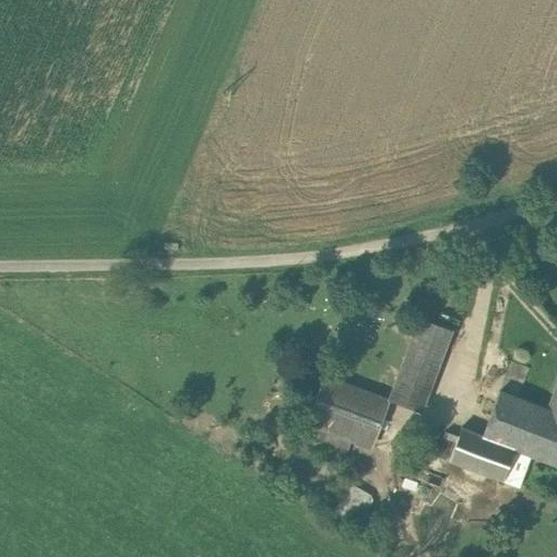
[(421,320),(398,380),(430,393),(453,332),(421,320)]
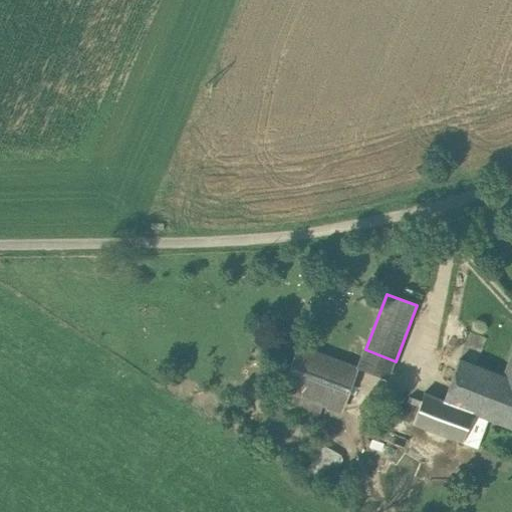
[(468,337),(463,359),(477,362),(482,341),(468,337)]
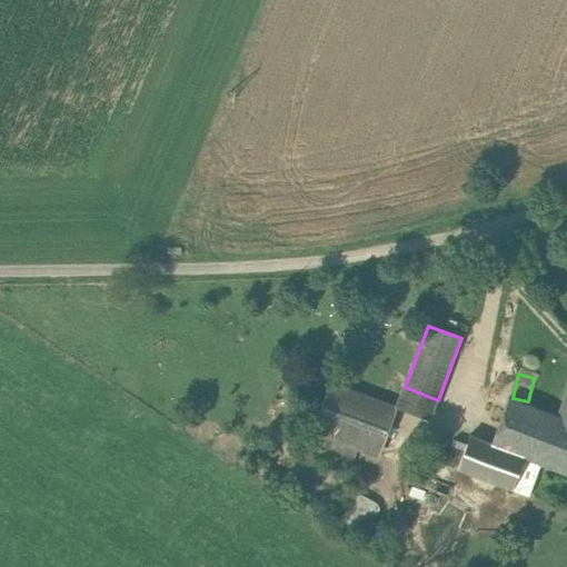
[(332,385),(315,433),(320,435),(358,449),(379,457),(397,408),(332,385)]
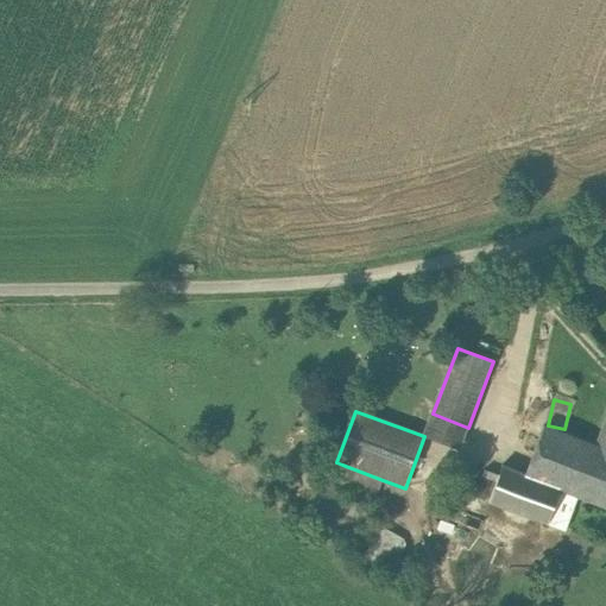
[(459,450),(468,428),(433,414),(424,436),(459,450)]
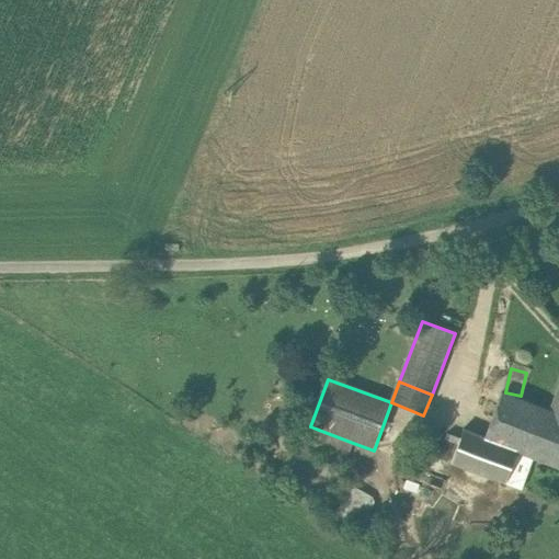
[(535,459),(558,468),(558,414),(552,412),(502,395),(486,437),(485,441),(518,453),(535,459)]
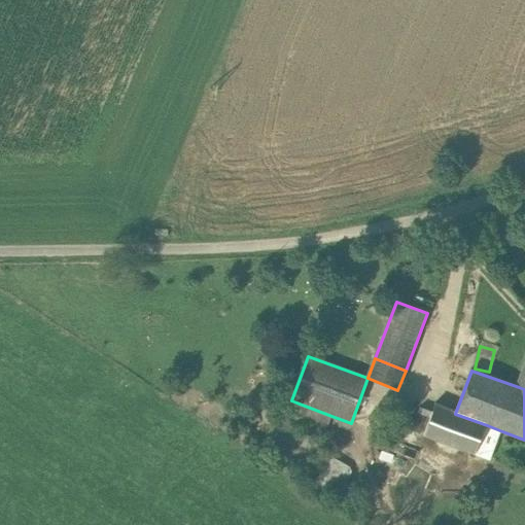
[(331,416),(296,403),(288,425),(322,439),(331,416)]
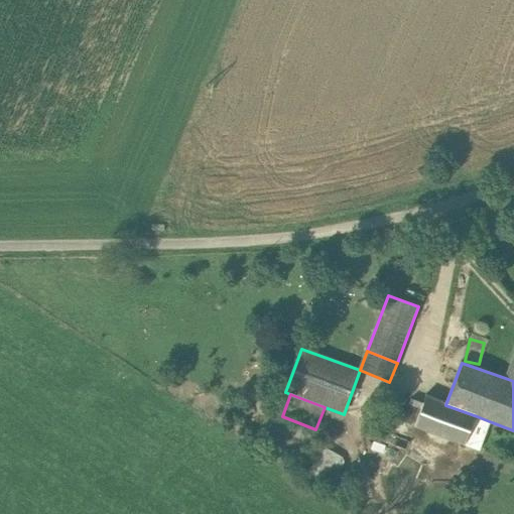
[(427,398),(424,404),(416,427),(466,445),(477,416),(445,405),(446,402),(427,395),(426,398),(427,398)]
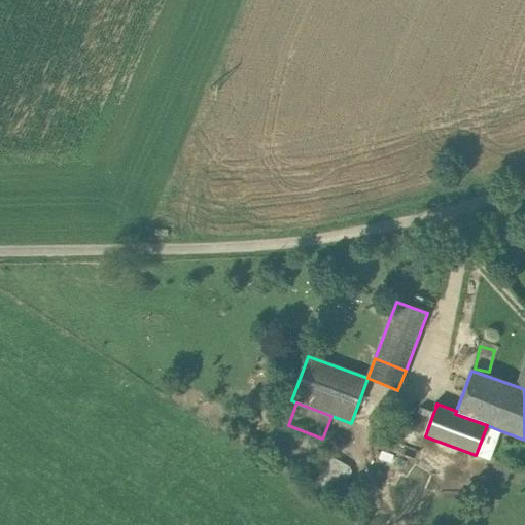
[(413,431),(425,436),(433,413),(421,409),(413,431)]
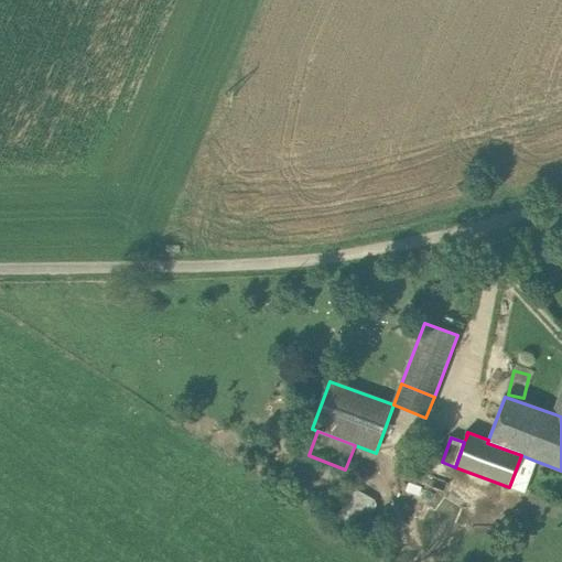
[(509,487),(526,494),(538,462),(521,455),(509,487)]
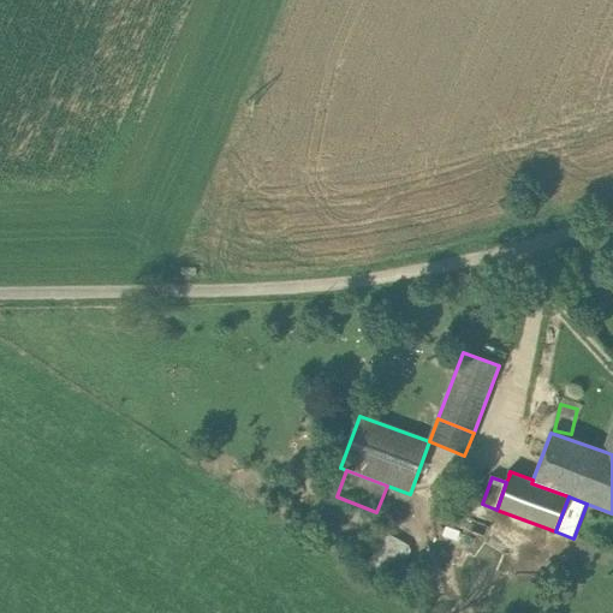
[(493,529),(463,518),(456,539),(486,549),(493,529)]
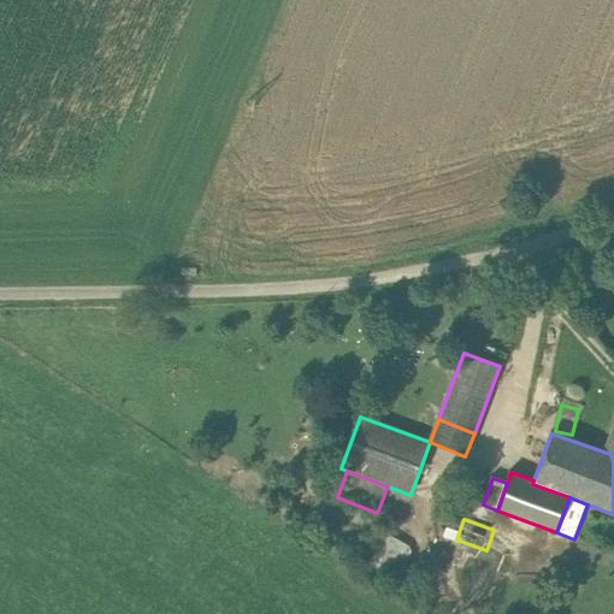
[(409,544),(387,533),(365,573),(389,585),(409,544)]
